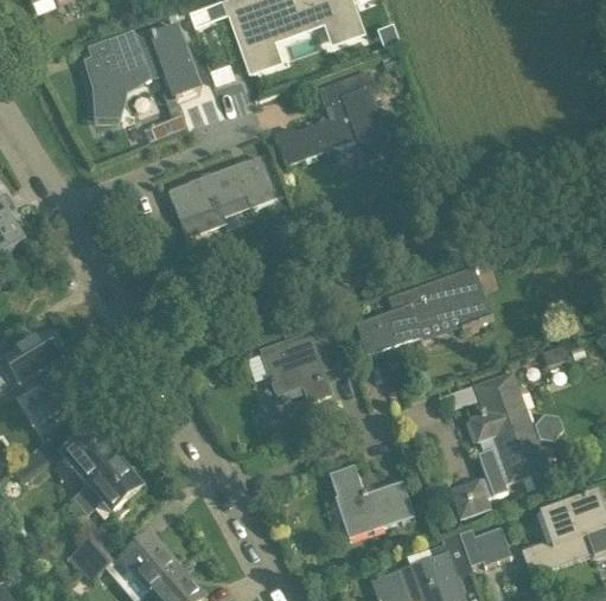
[(224,0),(221,1),(225,17),(227,17),(233,14),(252,69),(275,61),(266,34),(324,13),(333,40),(357,32),(345,0),(224,0)]
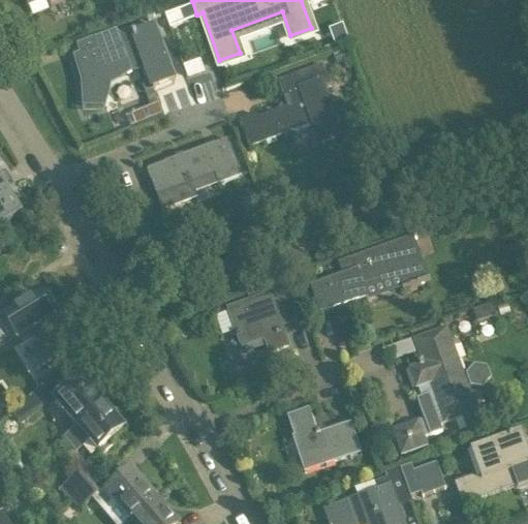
[(160,13),(157,3),(144,8),(148,18),(160,13)]
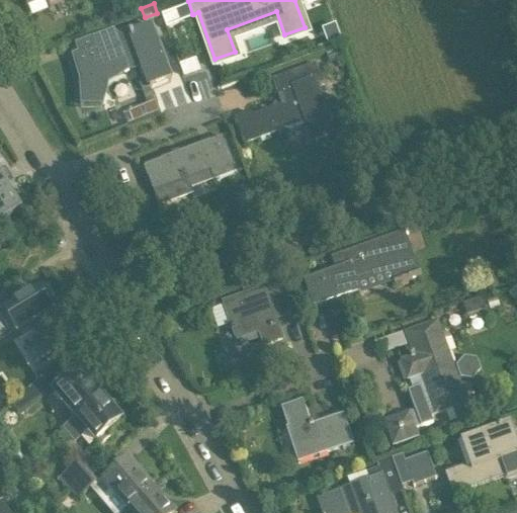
[(165,24),(181,18),(176,5),(161,11),(165,24)]
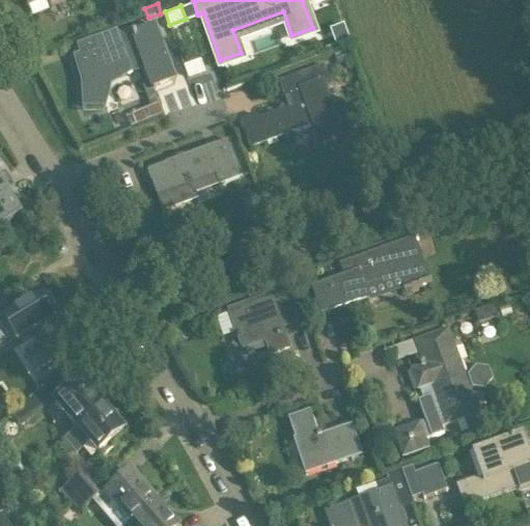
[(145,63),(154,84),(175,76),(156,21),(134,29),(133,26),(117,32),(116,27),(94,35),(99,45),(75,54),(82,74),(96,67),(101,80),(145,63)]
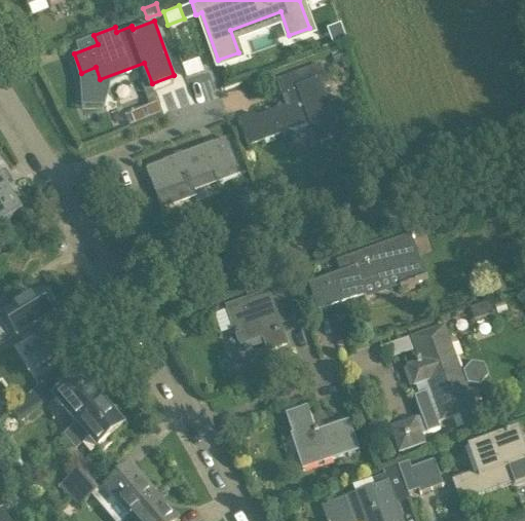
[(186,75),(202,69),(197,57),(182,62),(185,71),(186,75)]
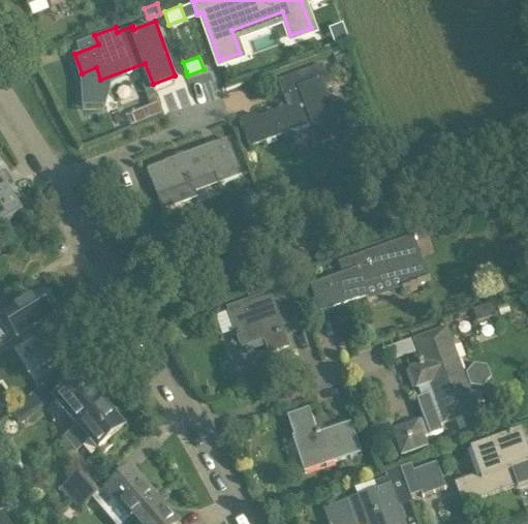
[(248,143),(265,136),(311,119),(319,141),(342,131),(321,78),(325,75),(320,61),(277,78),(282,92),(286,91),(290,101),(256,114),(255,111),(240,117),(248,143)]
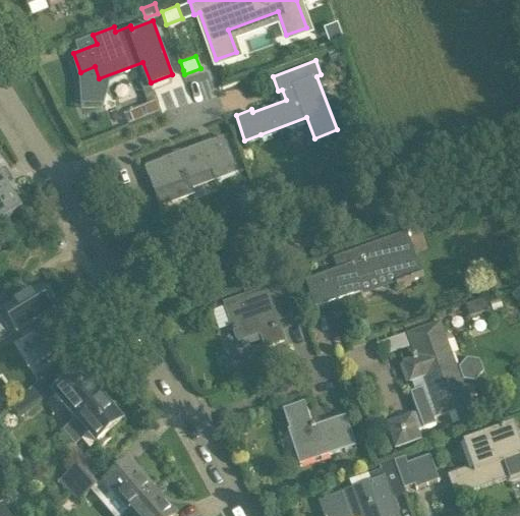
[(145,163),(155,193),(159,204),(192,190),(188,180),(212,172),(214,178),(237,170),(223,134),(145,163)]
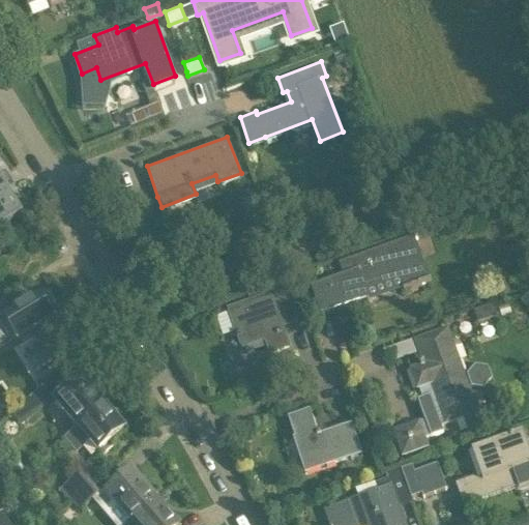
[(0,223),(22,210),(0,174),(0,223)]
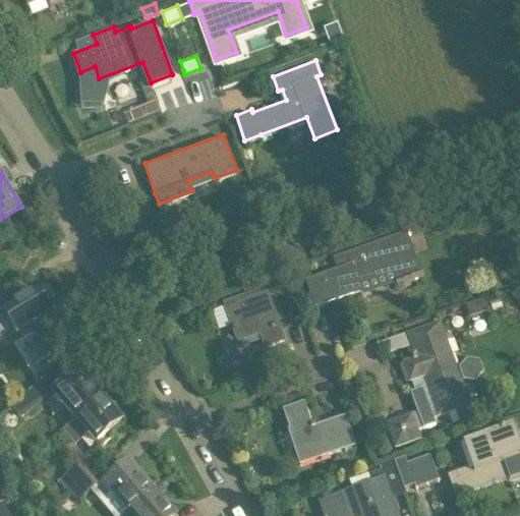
[(343,268),(307,280),(315,303),(362,286),(360,282),(389,272),(393,284),(420,275),(405,232),(339,255),(343,268)]
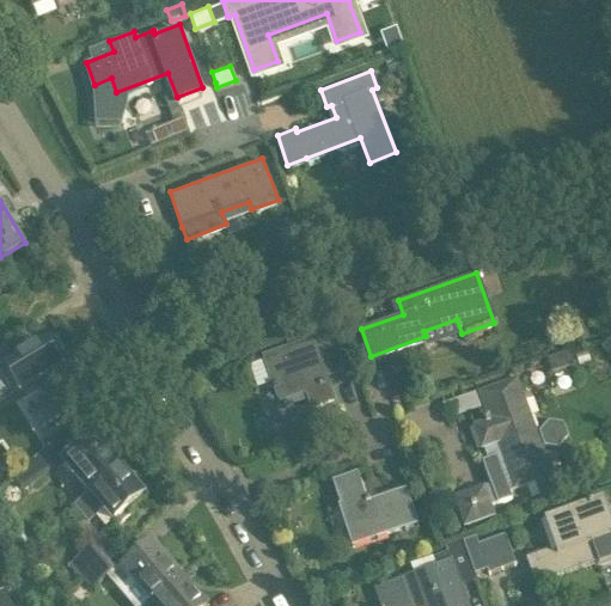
[(309,332),(310,337),(263,354),(279,398),(306,387),(312,404),(331,397),(319,362),(341,355),(330,325),(309,332)]
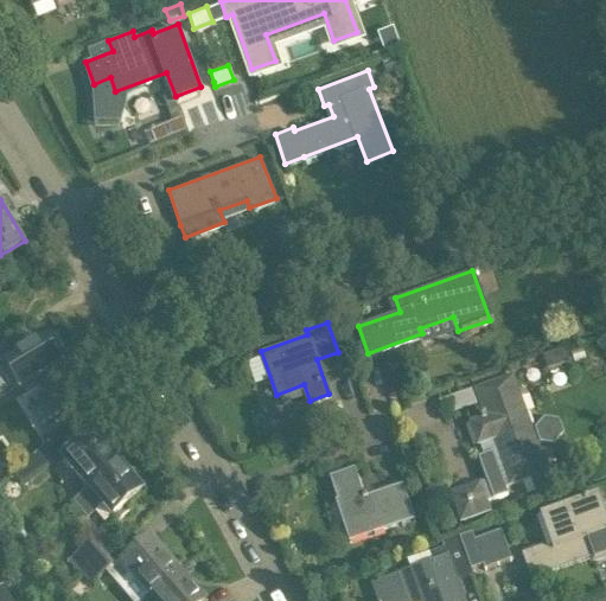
[(584,332),(580,323),(566,327),(569,338),(584,332)]
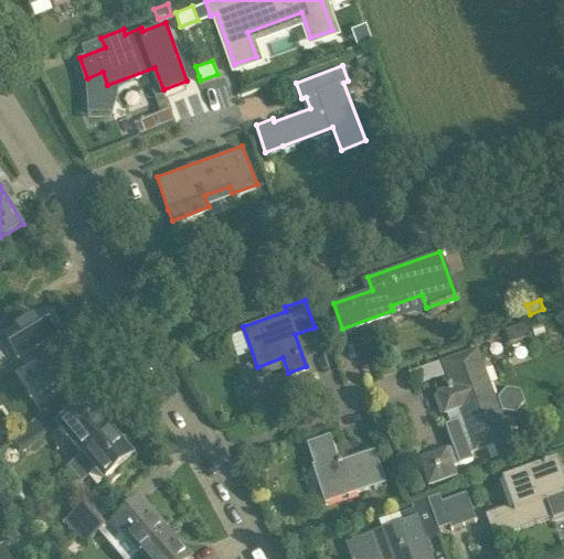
[(56,339),(40,311),(0,335),(0,361),(14,353),(19,361),(43,346),(54,364),(38,377),(46,389),(73,369),(52,341),(56,339)]
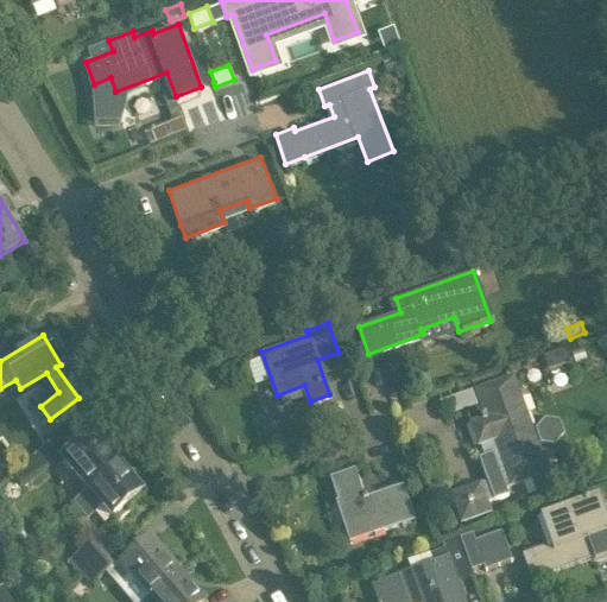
[(547,363),(569,355),(564,343),(542,352),(547,363)]
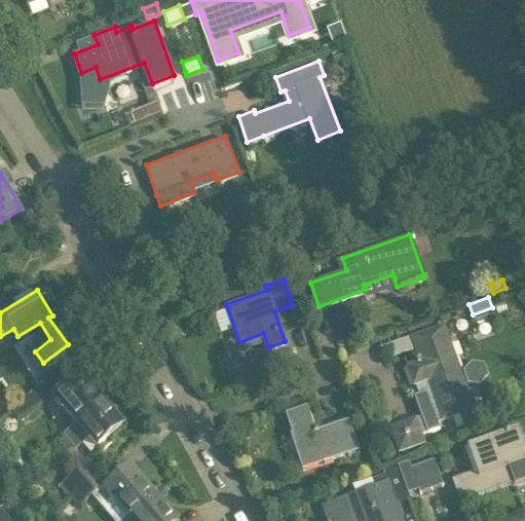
[(467,388),(464,381),(466,381),(479,383),(487,373),(483,361),(470,359),(461,369),(460,369),(443,322),(411,334),(419,357),(416,358),(416,360),(406,363),(413,382),(416,381),(419,392),(413,394),(421,414),(415,416),(415,415),(389,424),(399,449),(423,440),(420,433),(439,425),(437,419),(459,411),(463,423),(493,413),(488,401),(476,406),(470,388),(467,388)]
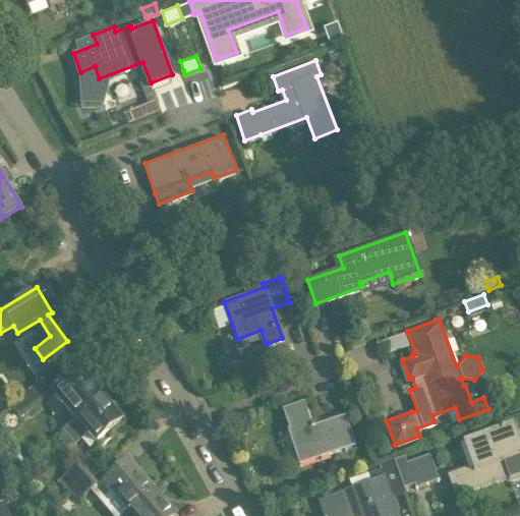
[(54,390),(75,415),(100,394),(78,369),(54,390)]
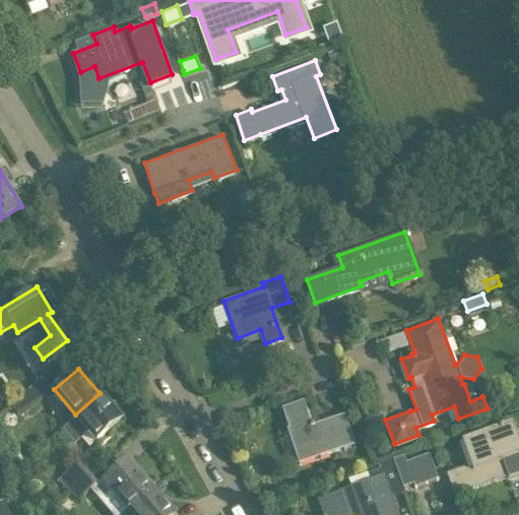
[(36,381),(12,401),(20,411),(45,392),(36,381)]
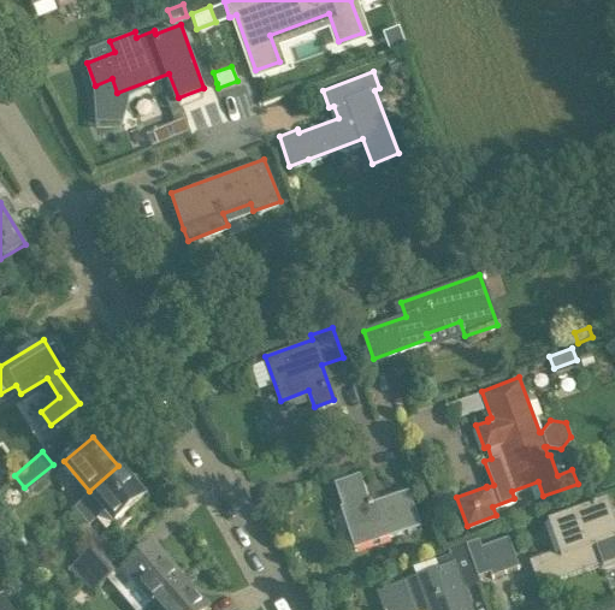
[(118,466),(89,491),(74,505),(88,522),(104,509),(118,526),(131,515),(126,510),(143,496),(118,466)]
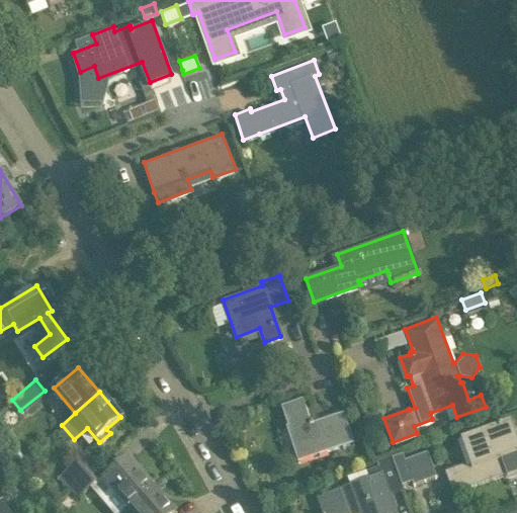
[(303,399),(280,406),(287,424),(285,425),(297,460),(353,441),(343,412),(311,423),(303,399)]
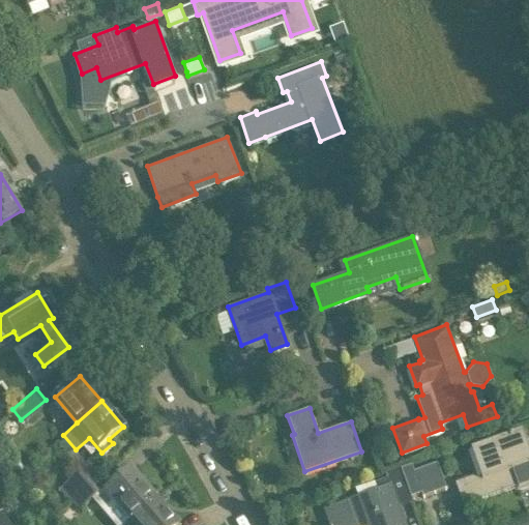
[(481,471),(457,479),(465,501),(520,483),(520,485),(528,480),(528,443),(524,429),(473,447),(481,471)]
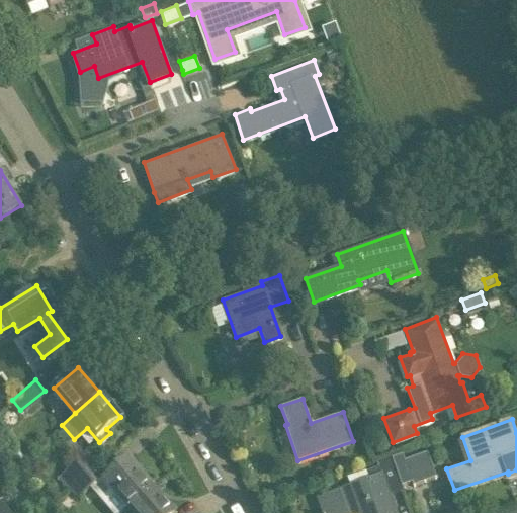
[(402,451),(392,455),(400,480),(401,483),(412,479),(413,483),(435,475),(426,450),(404,458),(402,451)]
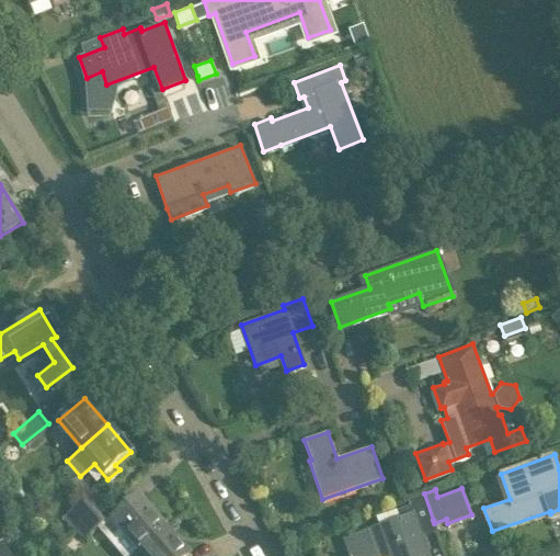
[(75,525),(103,501),(93,489),(65,513),(75,525)]
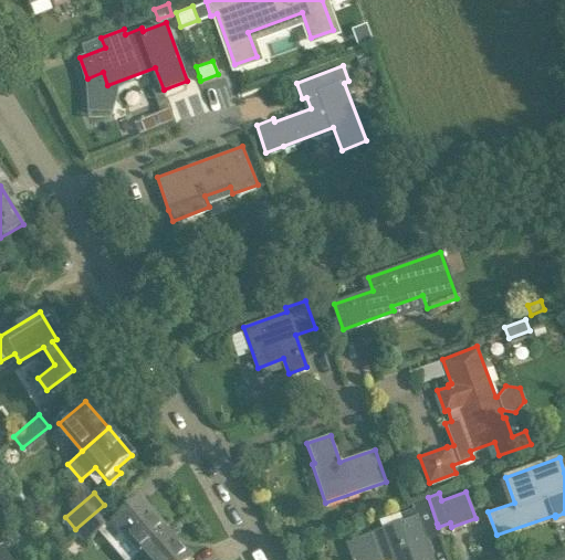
[(432,559),(421,529),(437,524),(428,497),(427,496),(411,502),(412,506),(377,518),(382,528),(347,540),(353,559),(388,559),(391,559),(432,559)]
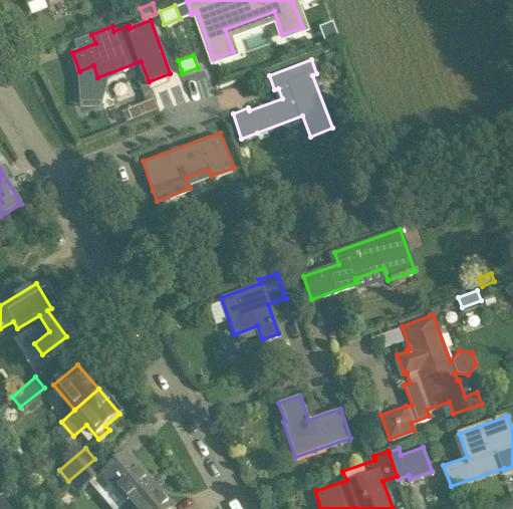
[(103,474),(126,501),(150,481),(126,454),(103,474)]
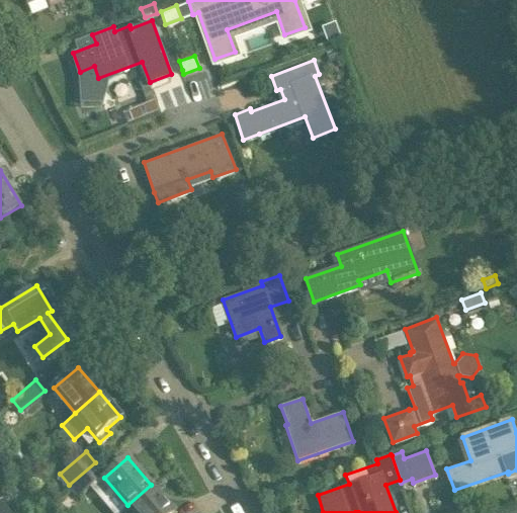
[(95,462),(69,485),(77,494),(103,472),(95,462)]
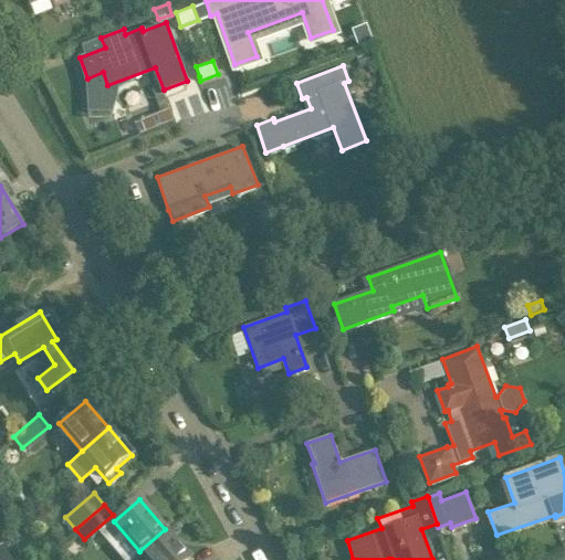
[(187,559),(189,558),(165,529),(139,551),(146,559),(187,559)]
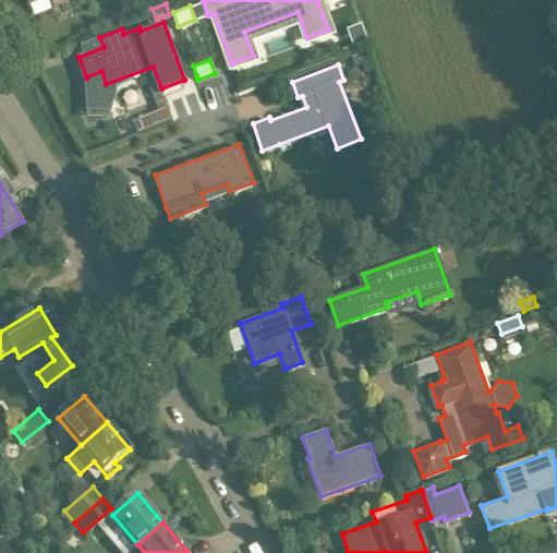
[(0,552),(12,552),(3,539),(0,541),(0,552)]
